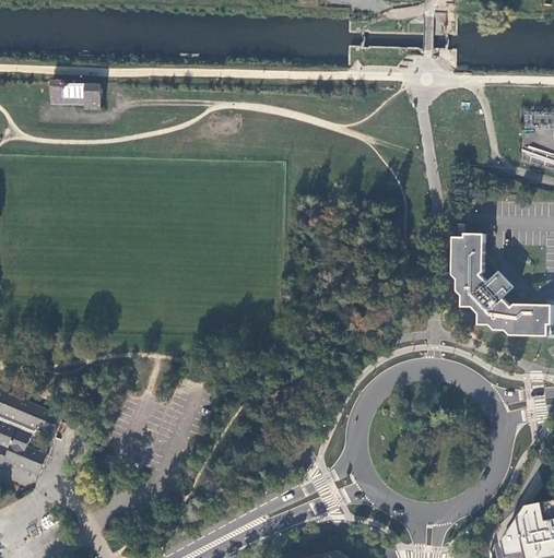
[(95,106),(95,82),(47,83),(47,98),(58,98),(58,99),(80,101),(80,106),(95,106)]
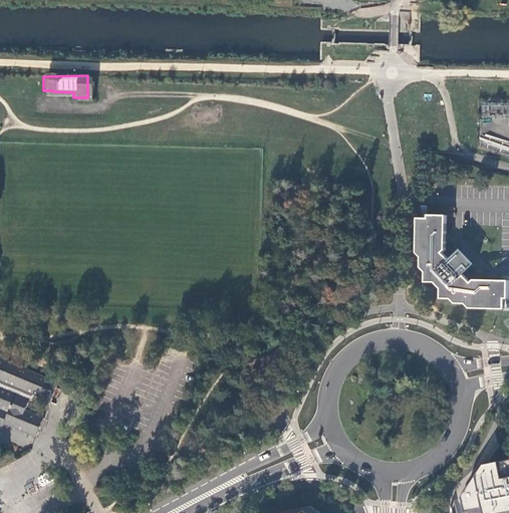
[(425,218),(414,217),(413,251),(417,256),(417,266),(421,270),(421,280),(423,282),(427,282),(427,286),(432,291),(436,293),(435,295),(437,297),(447,298),(452,302),(462,302),(466,307),(501,308),(501,297),(505,297),(505,279),(472,278),(467,281),(439,252),(442,249),(443,214),(424,214),(425,218)]
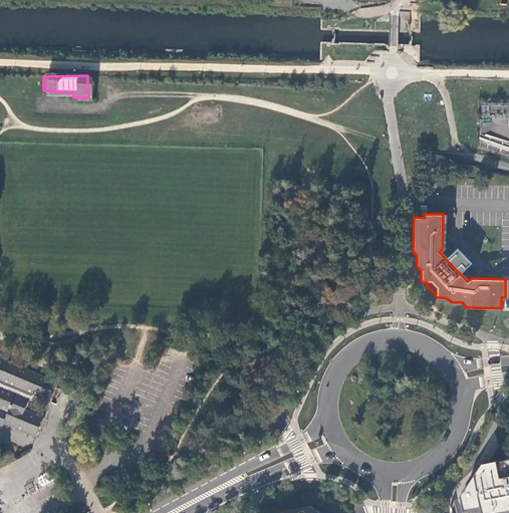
[(0,422),(31,435),(39,416),(21,409),(24,401),(29,403),(33,394),(43,398),(50,379),(0,358),(0,422)]
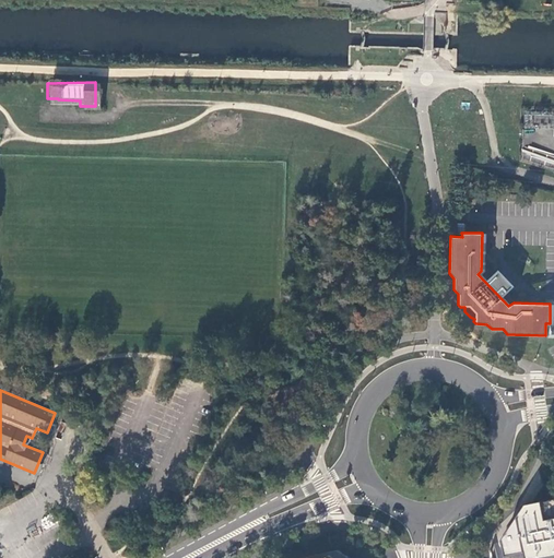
[(553,557),(553,500),(523,507),(523,508),(521,511),(518,515),(506,531),(499,541),(502,555),(522,550),(523,557),(553,557)]
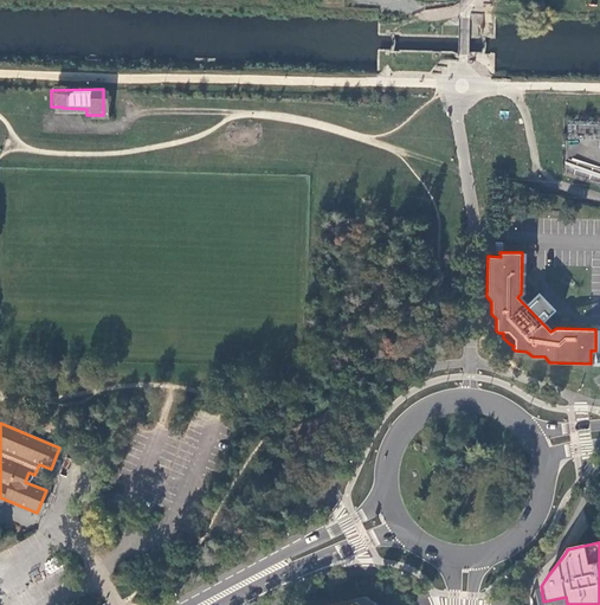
[(321,604),(320,604),(375,604),(360,594),(321,604)]
